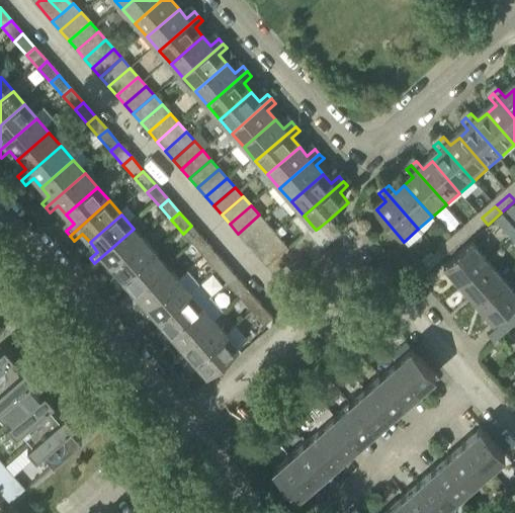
[(245,242),(266,224),(259,215),(238,234),(245,242)]
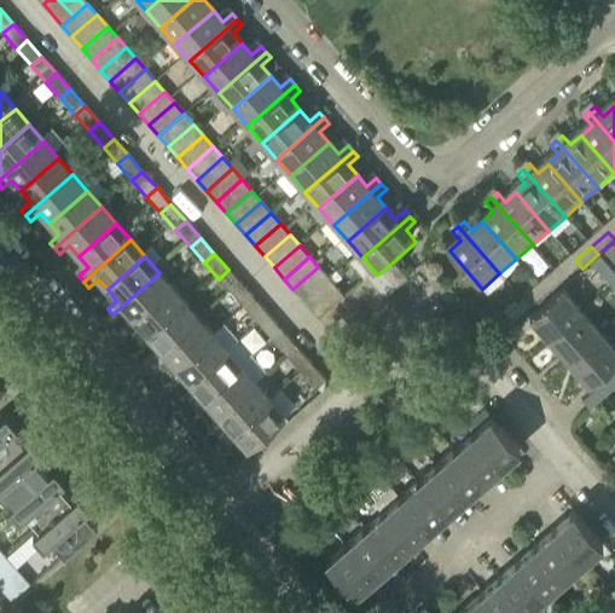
[(566,283),(582,269),(575,260),(558,275),(566,283)]
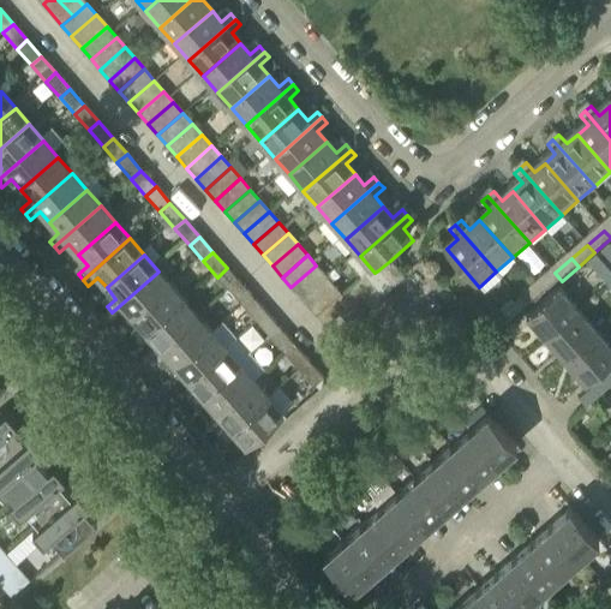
[(610,290),(610,272),(599,258),(589,267),(610,290)]
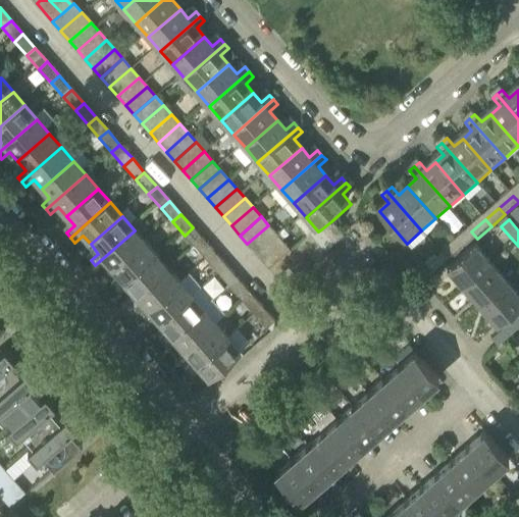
[(338,248),(347,240),(331,221),(321,229),(338,248)]
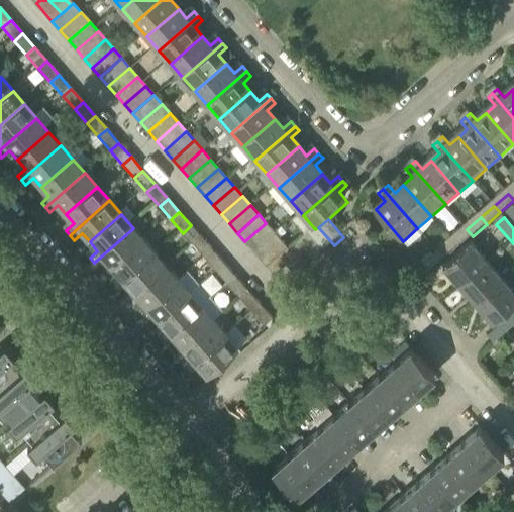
[(253,251),(275,232),(266,223),(244,241),(253,251)]
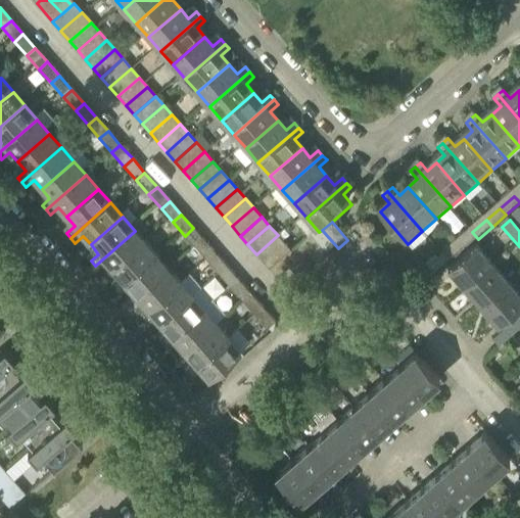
[(197,249),(205,242),(193,228),(185,236),(197,249)]
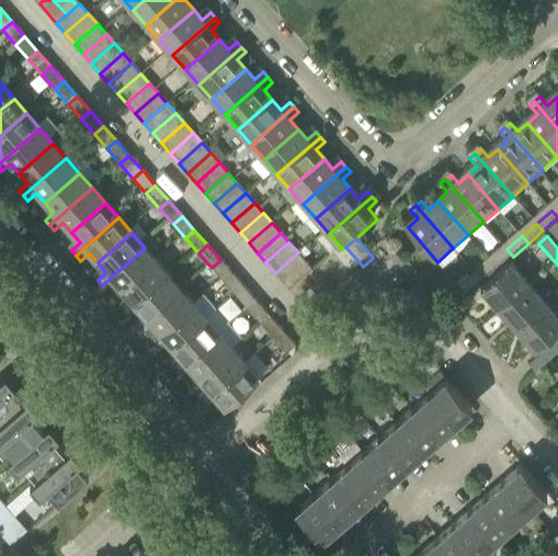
[(353,275),(363,267),(345,247),(342,249),(336,256),(353,275)]
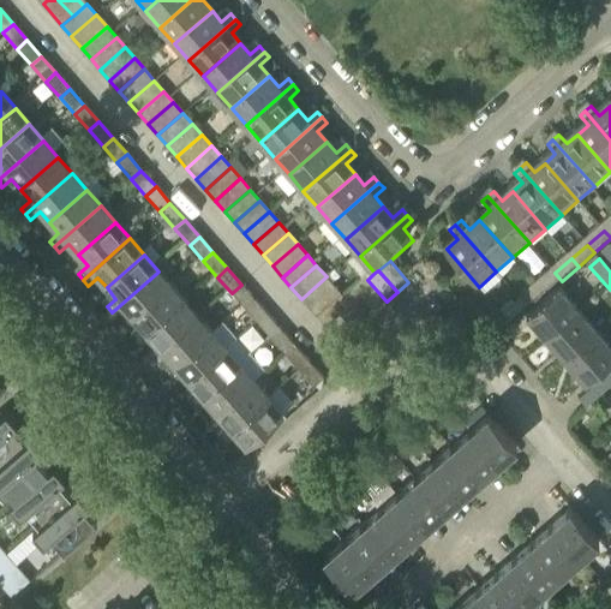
[(136,321),(173,287),(159,272),(112,312),(117,318),(126,310),(136,321)]
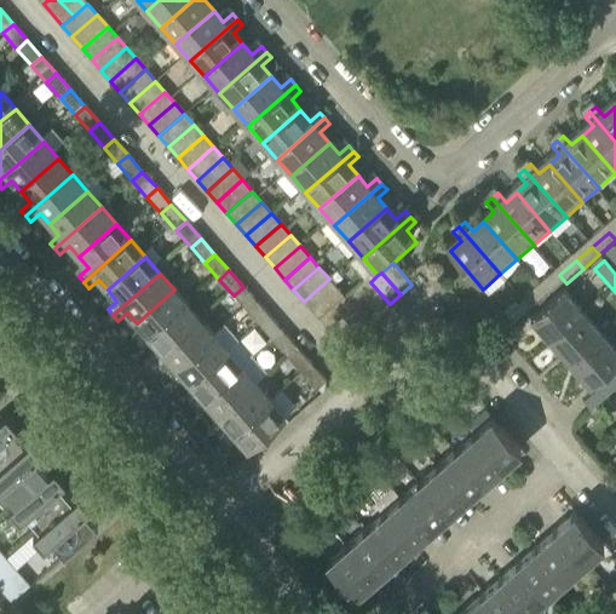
[(551,298),(566,283),(559,275),(543,290),(551,298)]
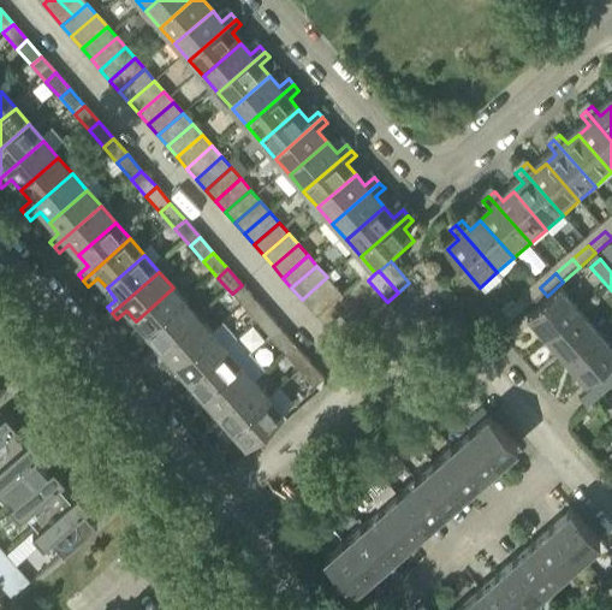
[(337,288),(327,277),(302,300),(310,311),(337,288)]
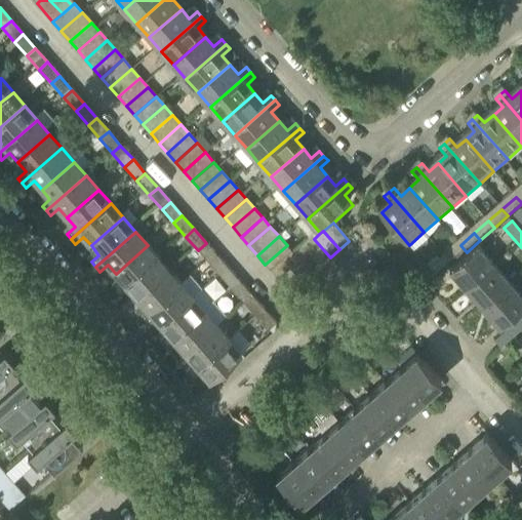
[(210,265),(218,256),(206,243),(198,250),(210,265)]
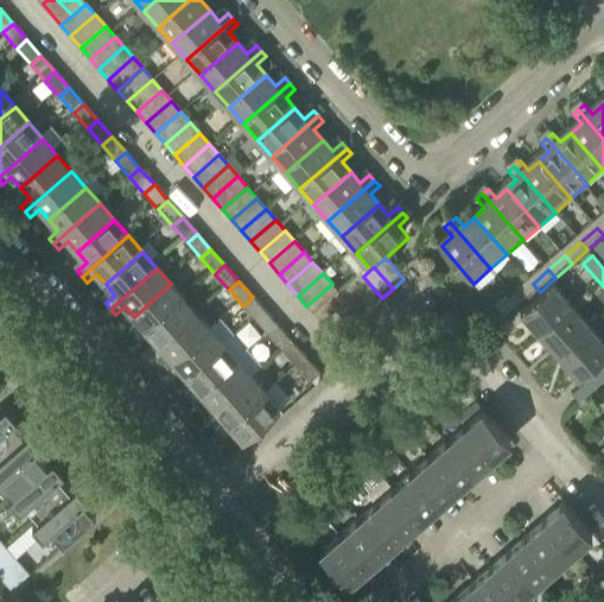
[(139,341),(185,301),(171,284),(134,317),(142,328),(133,336),(139,341)]
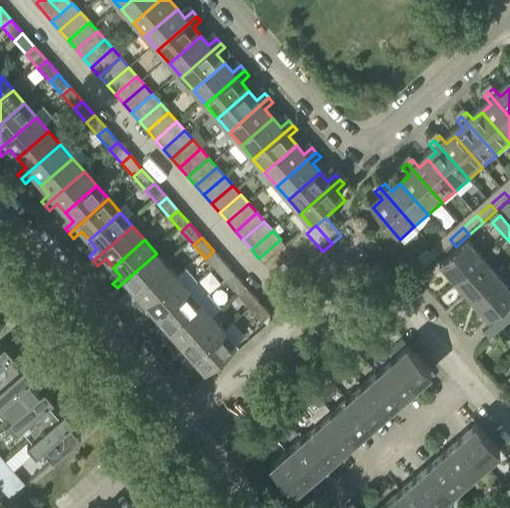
[(267,268),(289,248),(281,239),(259,259),(267,268)]
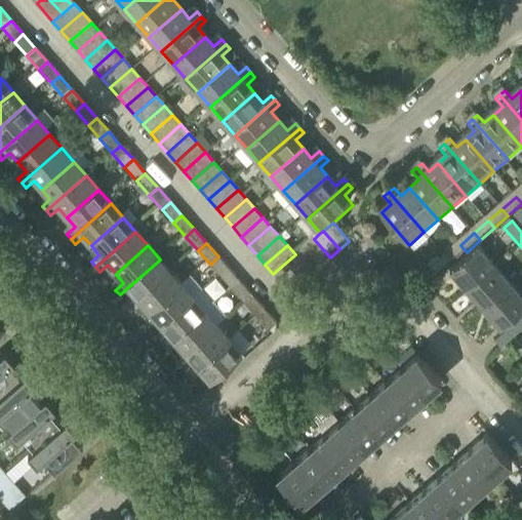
[(452,265),(467,252),(460,245),(446,257),(452,265)]
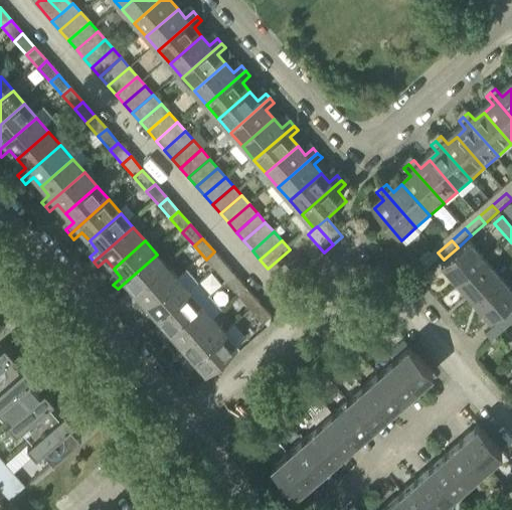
[(461,287),(488,264),(471,244),(444,268),(461,287)]
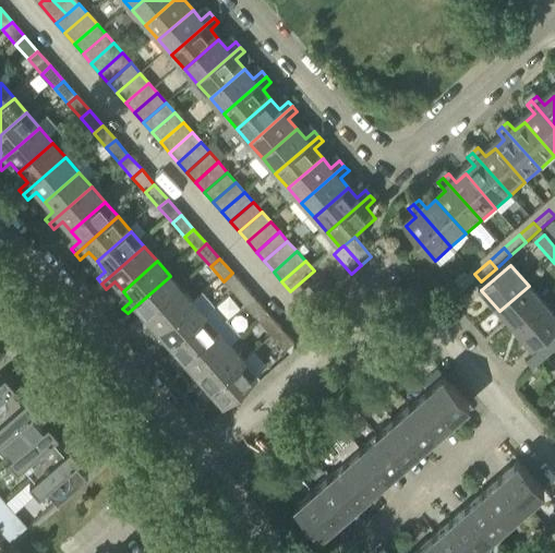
[(323,281),(314,272),(314,271),(290,291),(299,300),(311,289),(312,290),(323,281)]
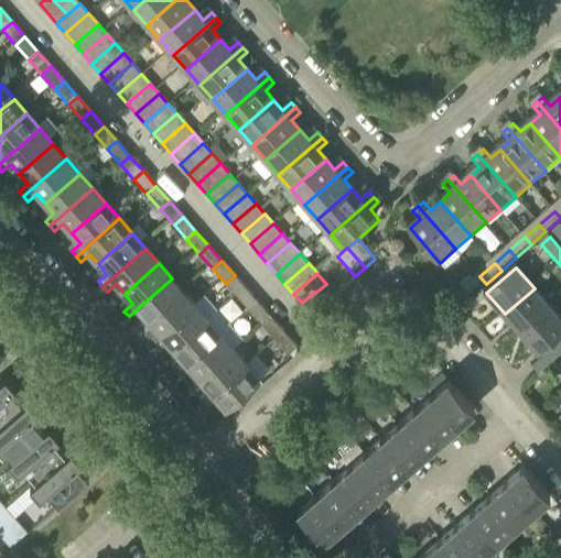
[(239,298),(248,291),(235,275),(226,284),(239,298)]
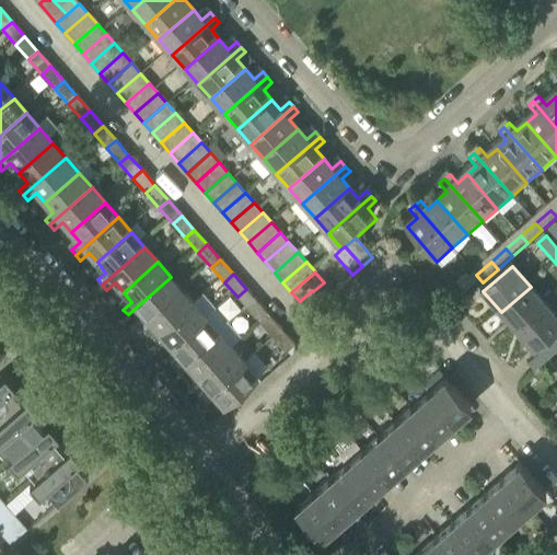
[(467,296),(480,284),(483,282),(476,275),(461,288),(467,296)]
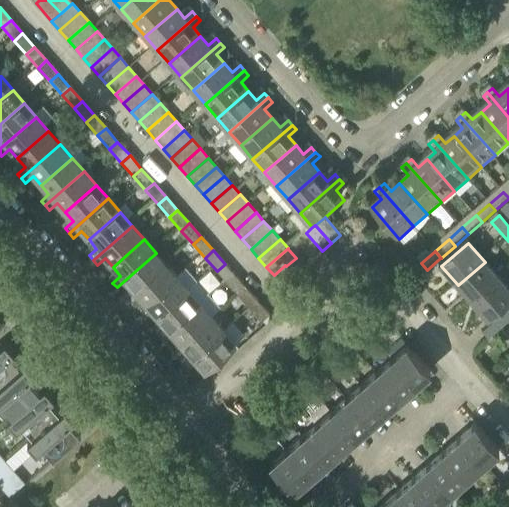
[(136,294),(168,266),(156,253),(117,287),(121,292),(129,285),(136,294)]
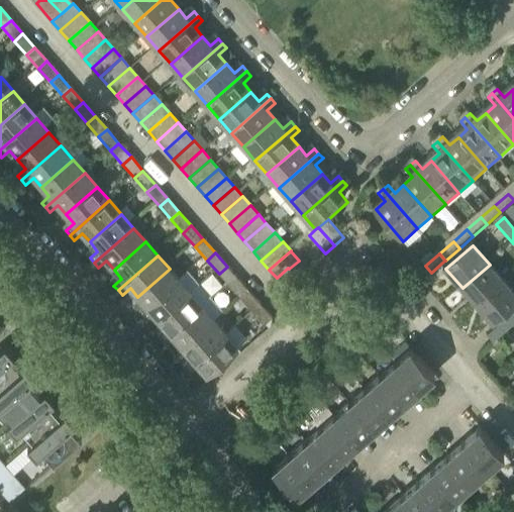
[(297,278),(307,270),(299,261),(289,269),(297,278)]
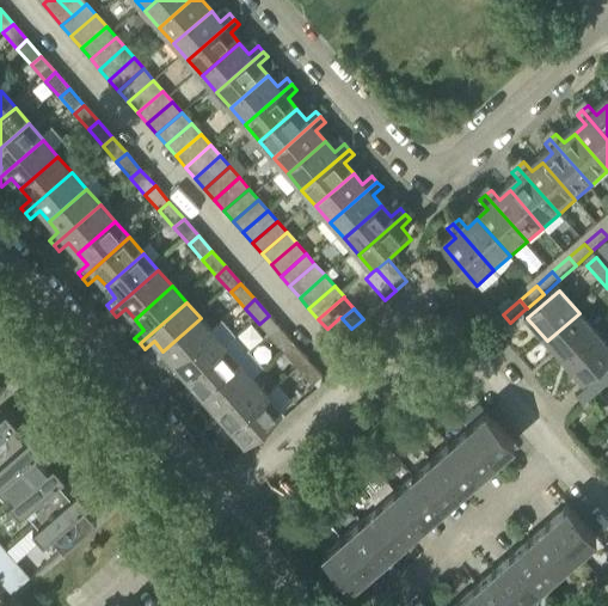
[(566,362),(599,335),(579,313),(547,341),(566,362)]
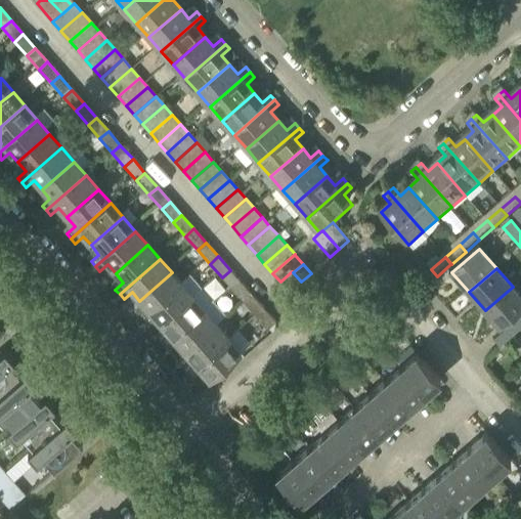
[(234,292),(243,285),(230,270),(222,277),(234,292)]
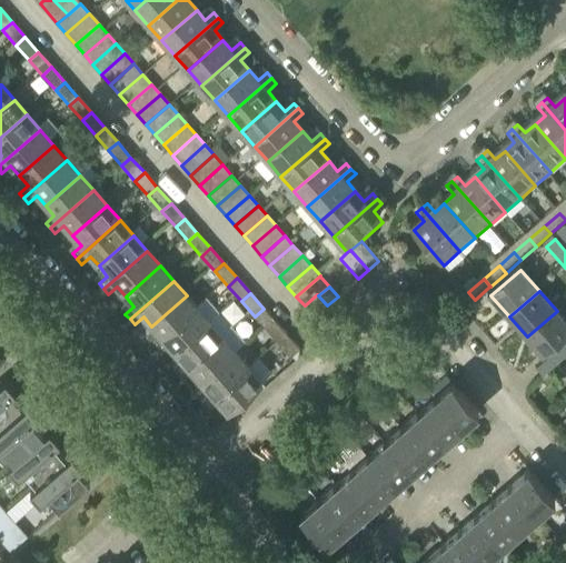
[(156,349),(199,311),(187,295),(151,327),(160,337),(151,344),(156,349)]
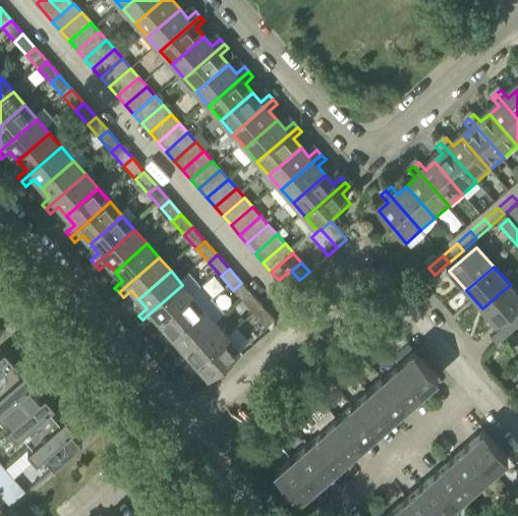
[(245,303),(253,296),(241,283),(233,290),(245,303)]
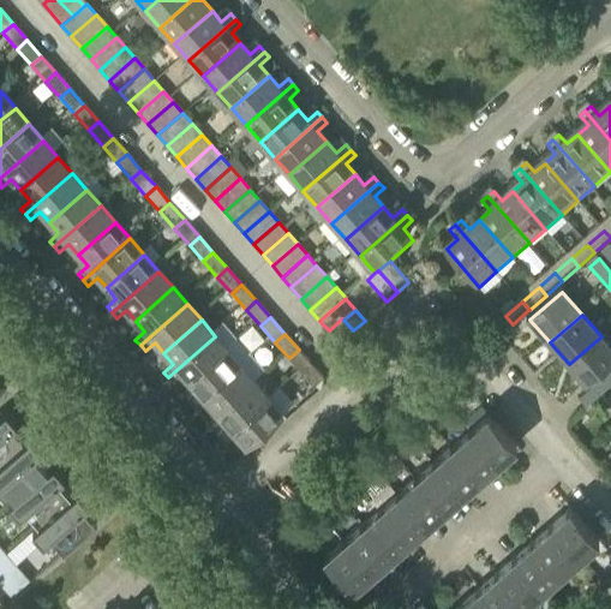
[(192,386),(229,352),(215,336),(168,377),(173,383),(183,375),(192,386)]
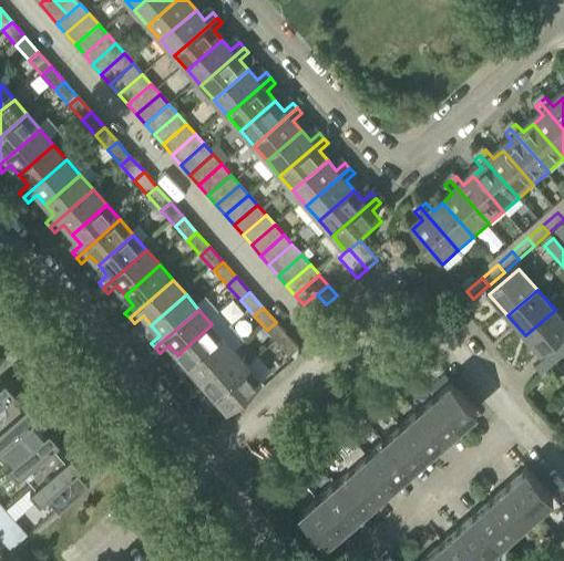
[(544,357),(563,340),(563,319),(555,310),(525,335),(544,357)]
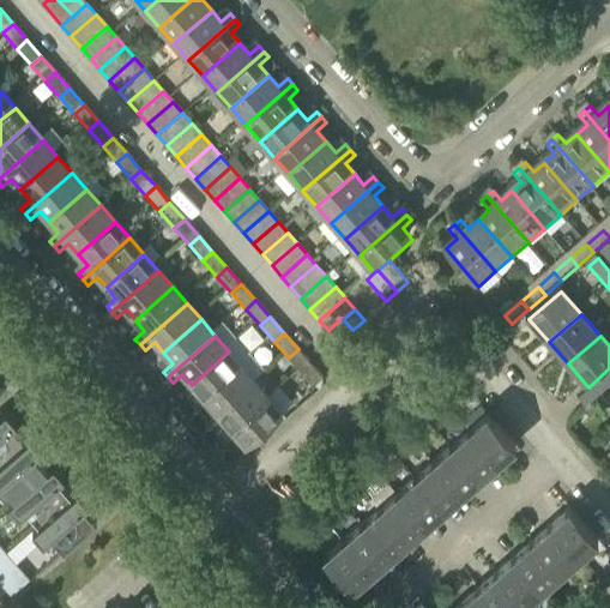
[(302,374),(313,366),(299,349),(289,357),(302,374)]
